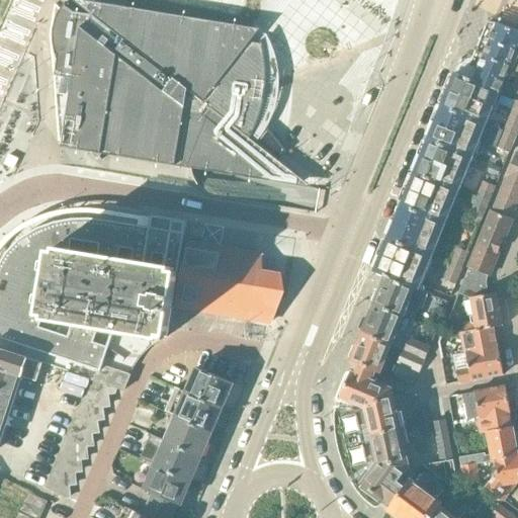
[(263,97),(264,93),(265,85),(265,82),(265,77),(265,72),(265,68),(265,63),(264,58),(263,54),(261,45),(250,42),(261,28),(125,7),(126,0),(102,0),(102,3),(94,2),(92,14),(73,10),(67,5),(67,1),(65,4),(62,8),(60,11),(58,15),(57,18),(56,21),(55,27),(54,30),(54,34),(54,38),(54,41),(54,44),(54,46),(55,49),(56,53),(57,56),(56,74),(71,75),(62,147),(85,151),(101,159),(292,184),(315,188),(248,137),(253,131),(255,125),(257,121),(258,116),(260,112),(261,107),(262,102),(263,97)]
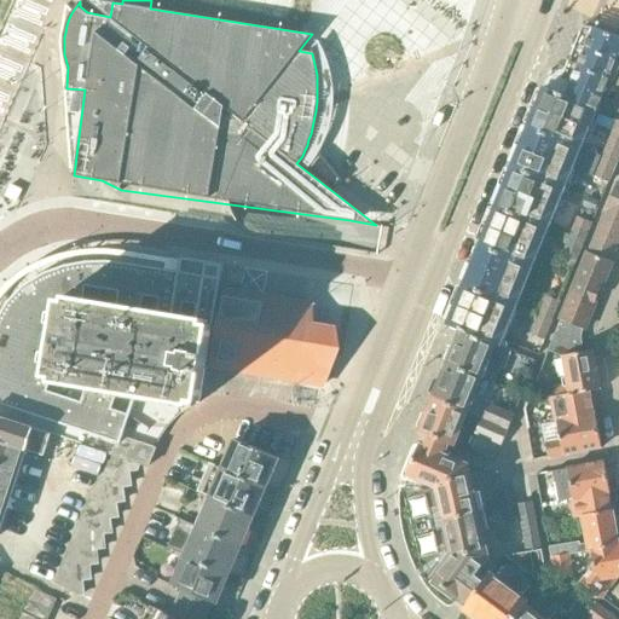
[(584,27),(563,77),(572,85),(602,97),(603,93),(608,96),(613,85),(618,87),(618,86),(618,84),(618,38),(596,28),(584,27)]
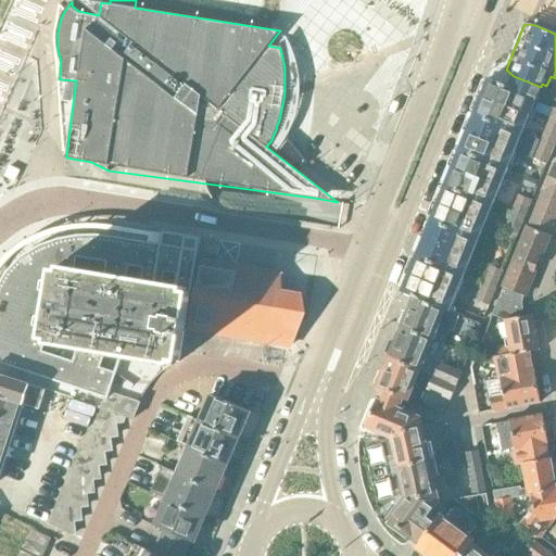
[(490,77),(475,114),(522,133),(541,87),(514,76),(510,86),(490,77)]
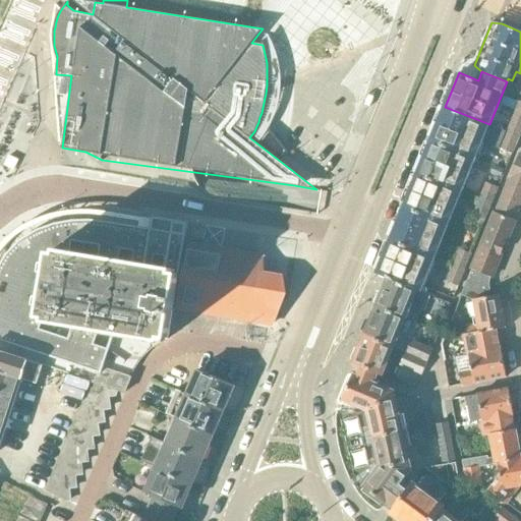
[(520,101),(510,124),(520,128),(520,101)]
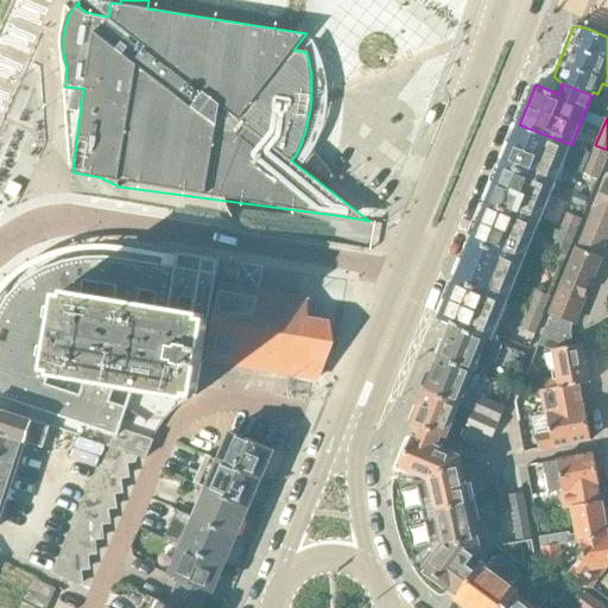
[(381,159),(391,139),(360,125),(350,145),(381,159)]
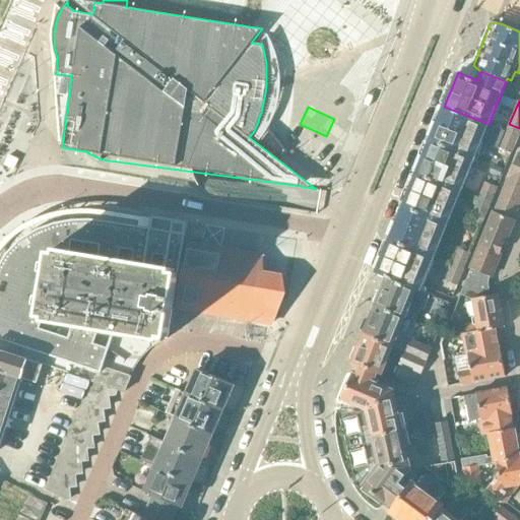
[(444,107),(431,139),(475,157),(484,134),(502,141),(500,147),(512,152),(518,136),(506,132),(489,125),(489,124),(444,107)]
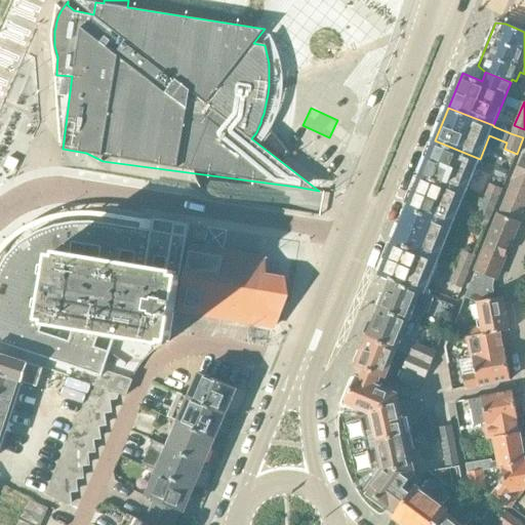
[(511,133),(523,137),(524,132),(524,129),(514,125),(511,133)]
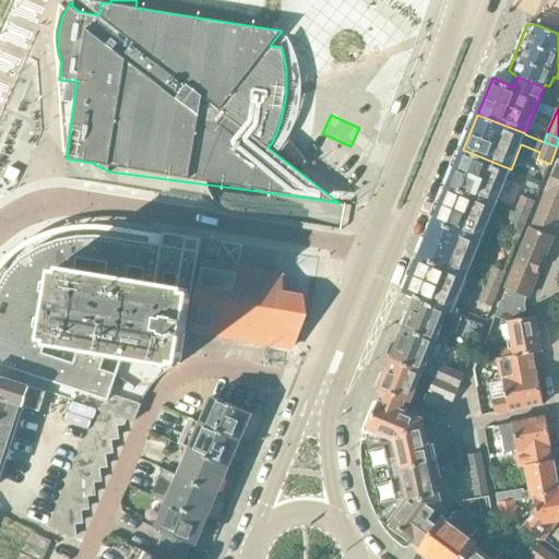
[(463,150),(449,185),(497,204),(511,169),(463,150)]
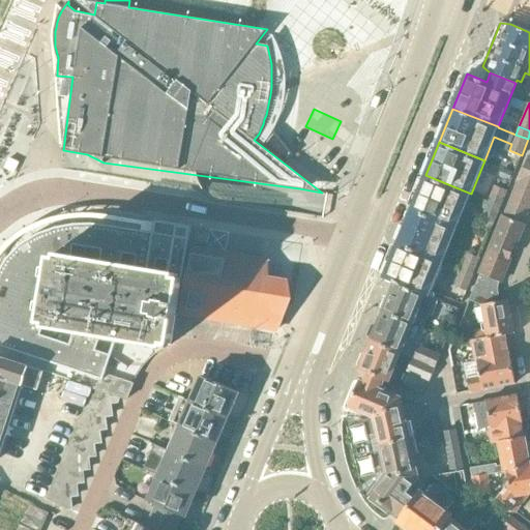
[(529,156),(528,156),(519,180),(529,184),(529,156)]
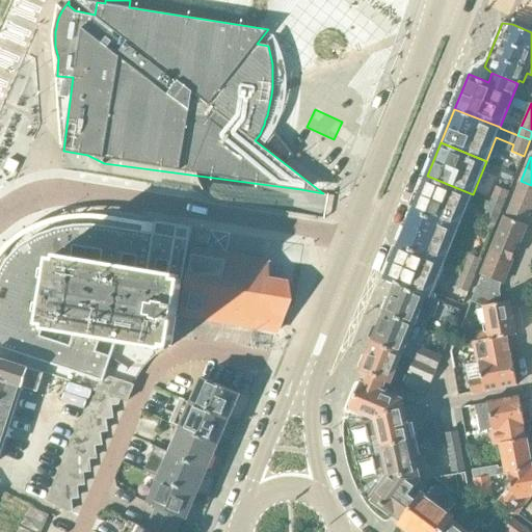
[(504,168),(501,176),(512,181),(515,173),(504,168)]
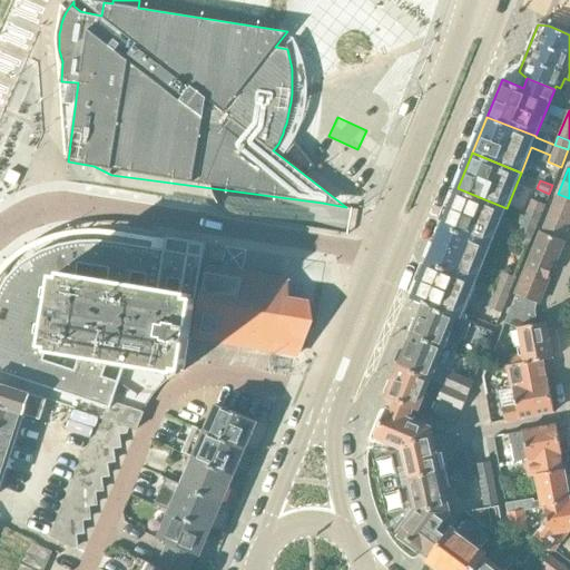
[(458,188),(442,225),(491,245),(507,208),(458,188)]
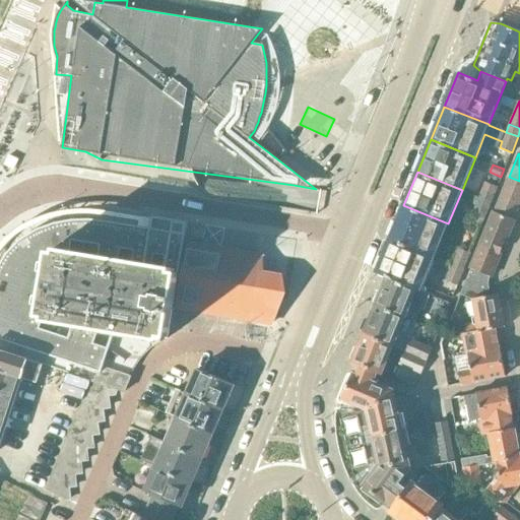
[(519,181),(509,177),(504,188),(519,194),(519,181)]
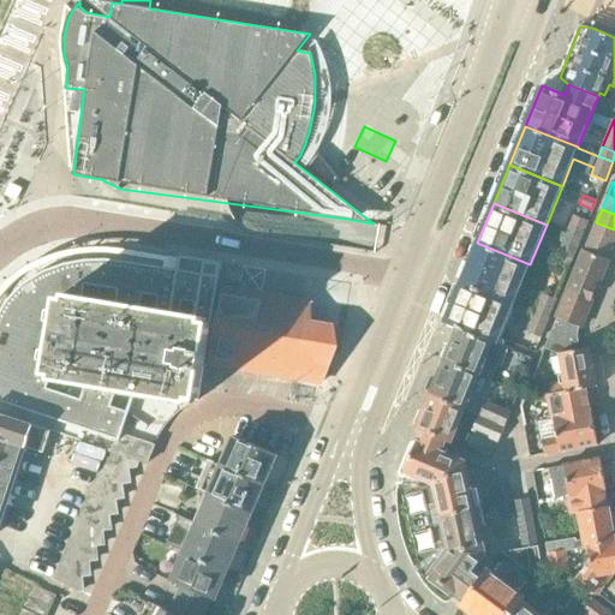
[(567,233),(581,239),(589,221),(574,215),(567,233)]
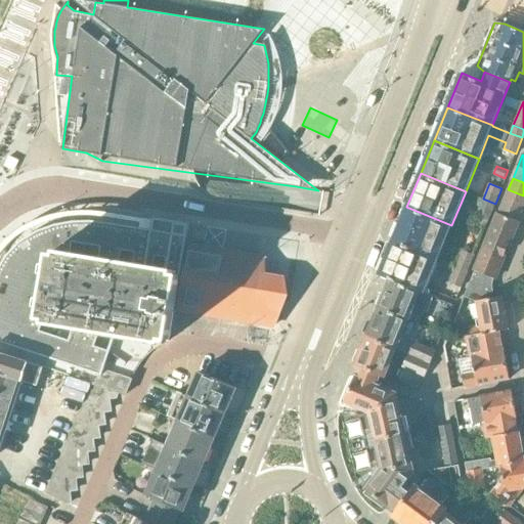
[(523,207),(523,195),(508,189),(504,202),(523,210),(523,207)]
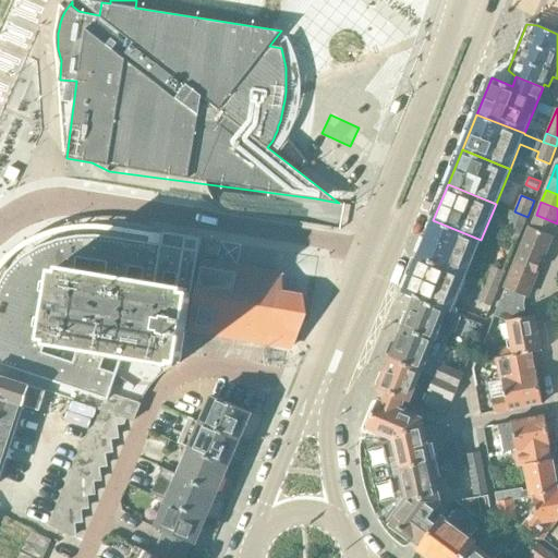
[(520,234),(528,217),(514,211),(508,229),(520,234)]
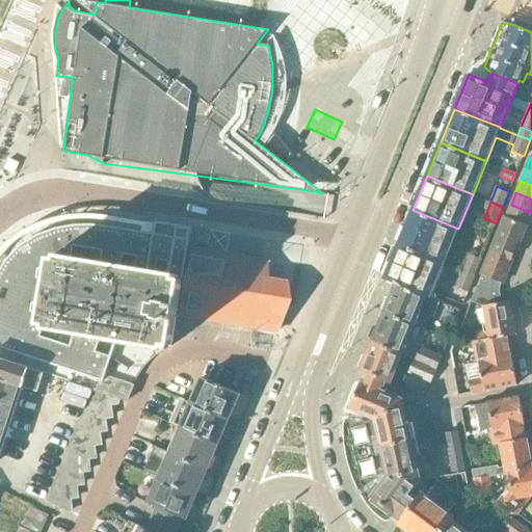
[(531,213),(511,205),(506,217),(526,225),(531,213)]
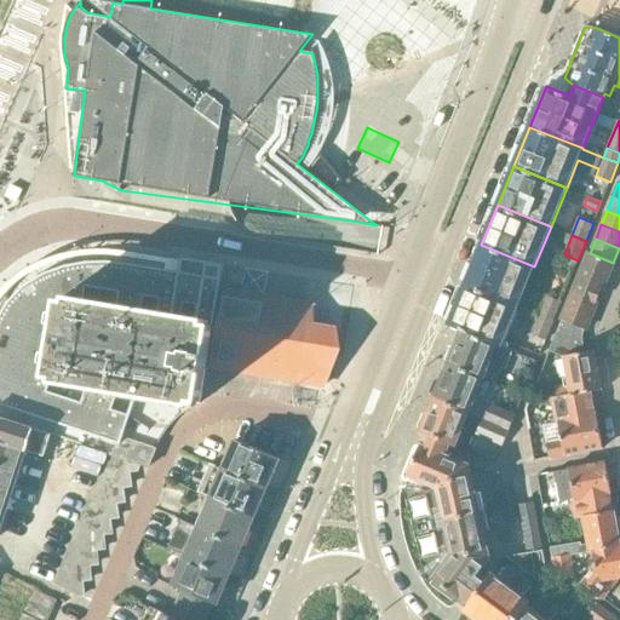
[(481,245),(465,283),(518,305),(534,267),(481,245)]
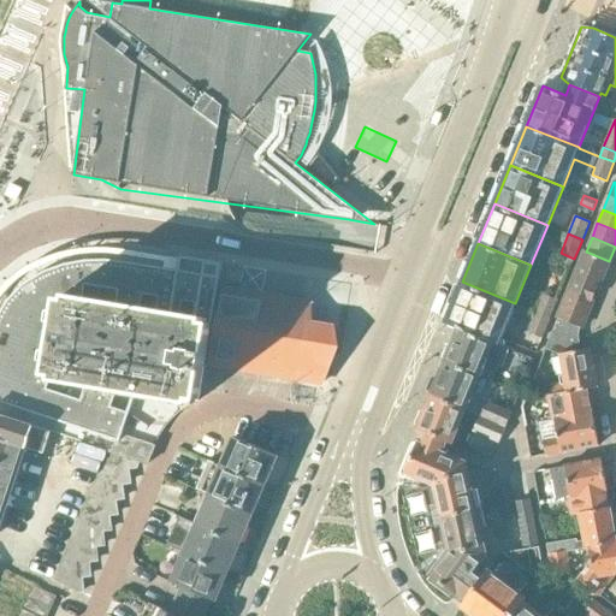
[(556,325),(579,335),(582,327),(609,261),(586,252),(556,325)]
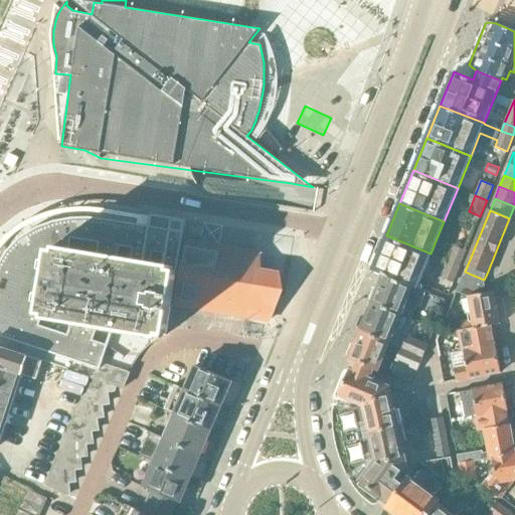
[(0,254),(0,345),(124,385),(126,380),(128,377),(131,369),(132,367),(133,363),(135,361),(136,358),(137,356),(139,354),(140,353),(141,351),(143,349),(146,346),(147,344),(150,342),(152,340),(153,338),(155,338),(157,336),(159,334),(164,331),(166,332),(184,221),(150,216),(149,224),(119,219),(98,217),(89,216),(80,216),(72,216),(63,218),(54,219),(36,226),(20,235),(3,250),(0,254)]
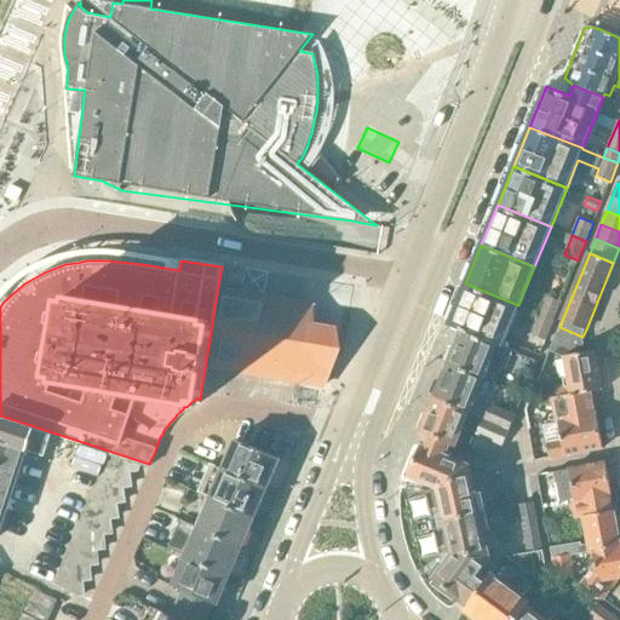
[(503,345),(518,305),(465,283),(448,325),(461,329),(497,344),(503,345)]
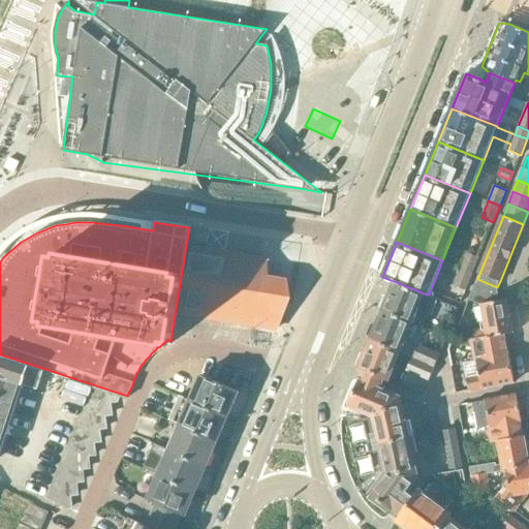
[(192,246),(181,314),(205,317),(255,327),(263,307),(268,279),(267,258),(259,257),(192,246)]
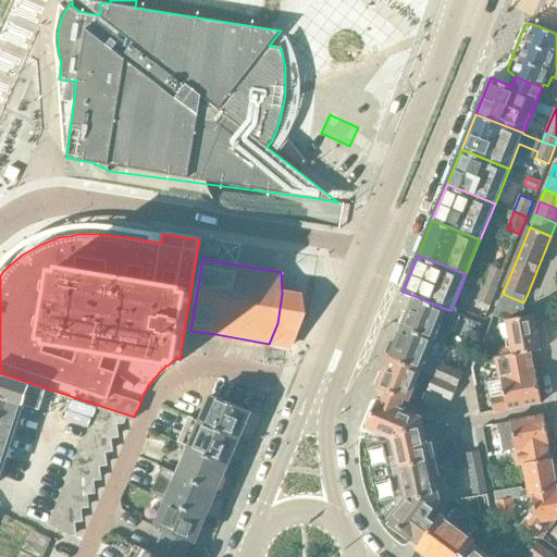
[(485,283),(497,287),(505,271),(492,265),(485,283)]
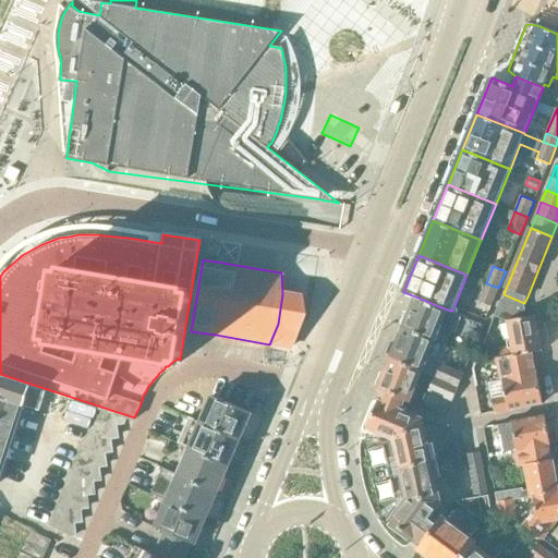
[(492,305),(498,288),(486,283),(478,301),(492,305)]
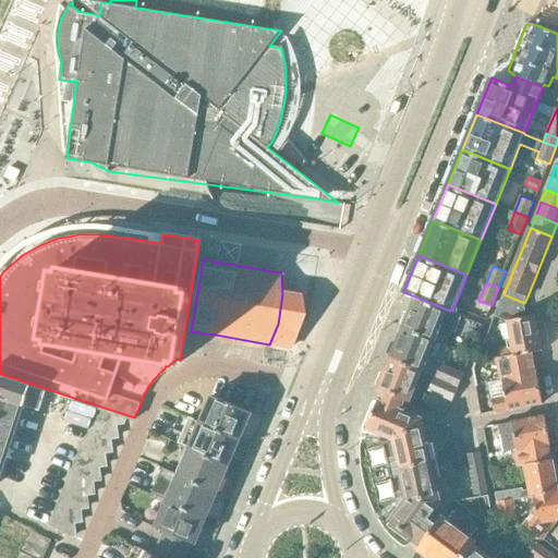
[(524,303),(504,294),(495,316),(508,320),(526,317),(524,303)]
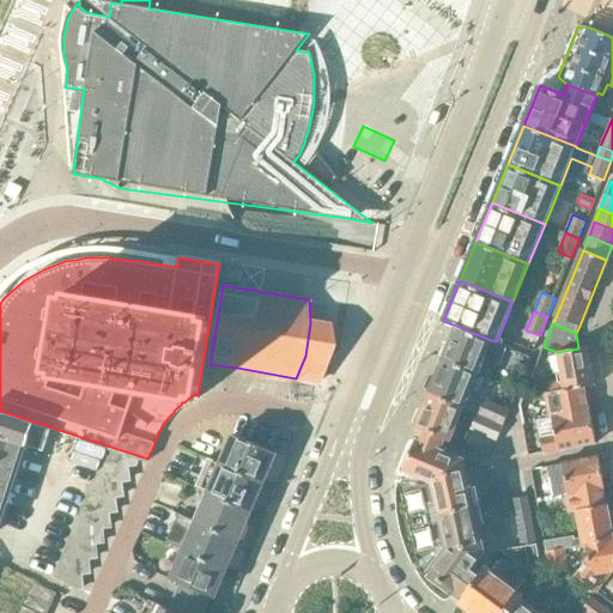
[(491,340),(456,326),(443,359),(478,374),(491,340)]
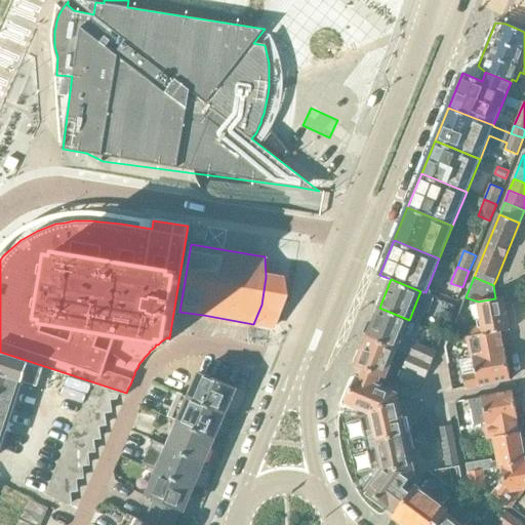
[(471,328),(473,336),(500,331),(500,332),(511,330),(505,297),(495,298),(478,301),(482,326),(471,328)]
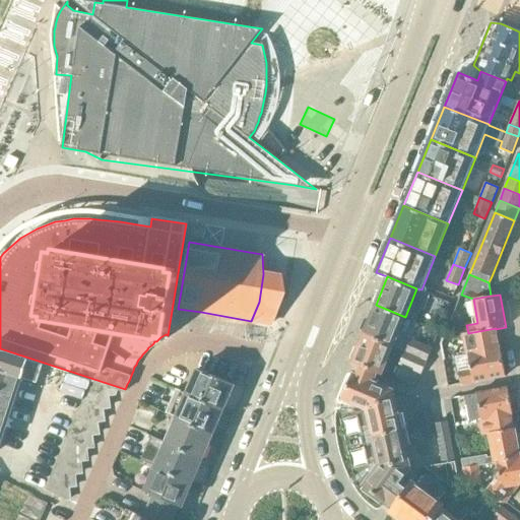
[(405,317),(376,305),(365,333),(394,345),(405,317)]
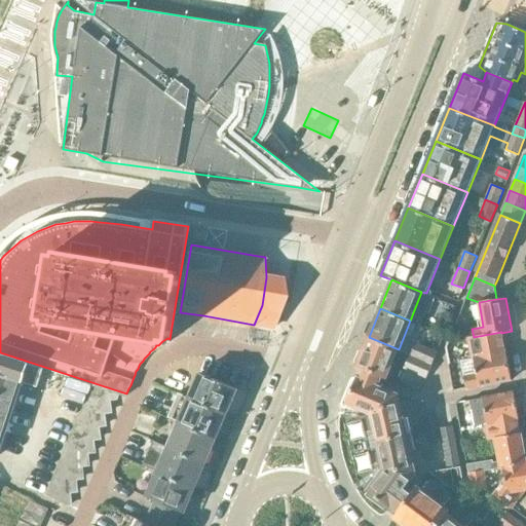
[(470,327),(459,329),(460,338),(471,336),(470,327)]
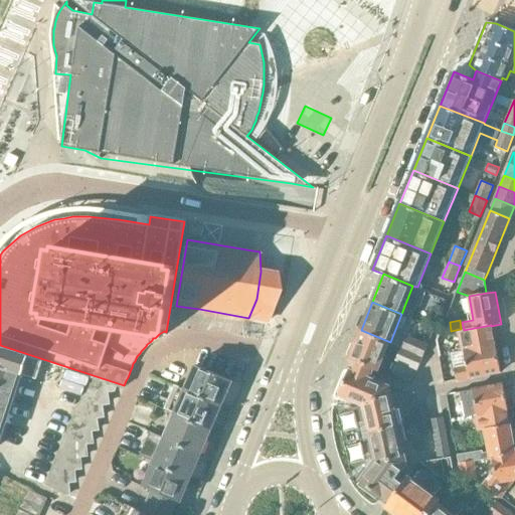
[(463,351),(465,351),(465,350),(496,344),(496,343),(494,343),(491,326),(491,325),(464,330),(459,331),(463,351)]
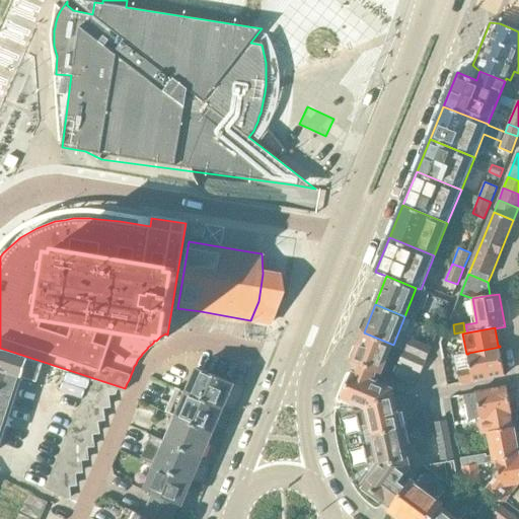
[(381,373),(393,345),(364,332),(352,361),(359,364),(376,371),(381,373)]
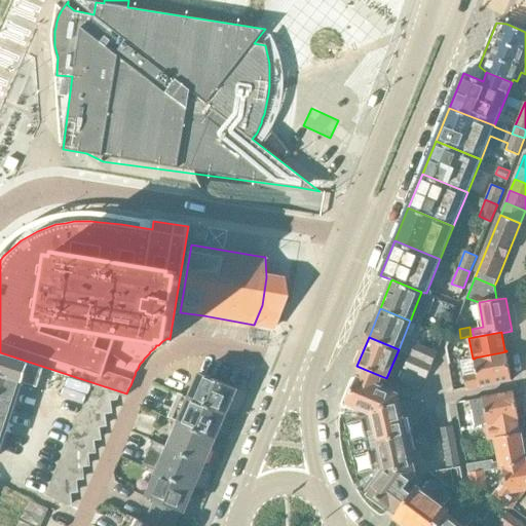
[(512,380),(506,351),(475,358),(475,359),(477,374),(464,376),(466,388),(512,380)]
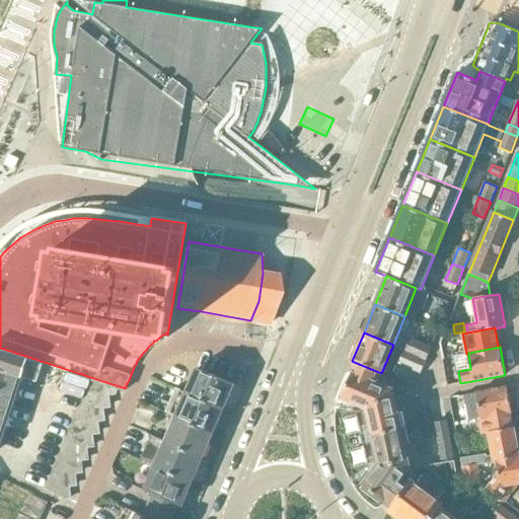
[(421,373),(427,358),(404,349),(397,364),(421,373)]
